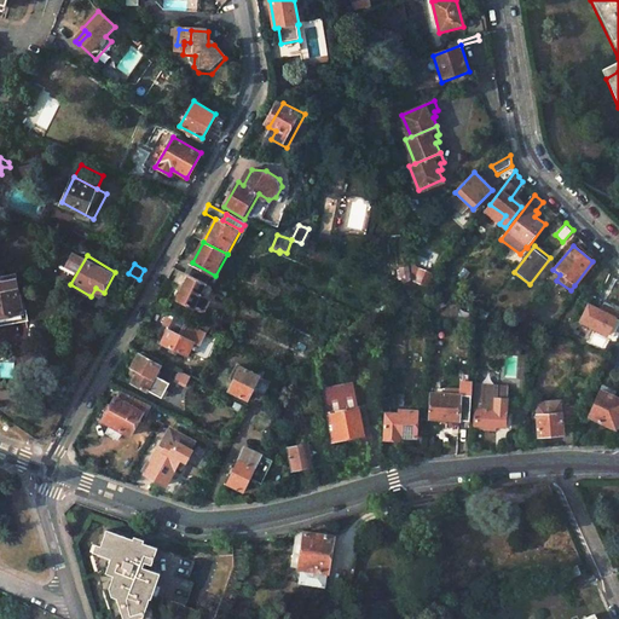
[(410,265),(412,282),(427,288),(437,276),(410,265)]
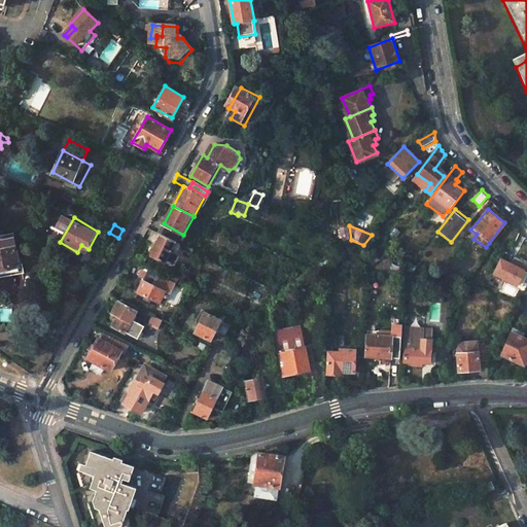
[(0,269),(19,267),(16,234),(8,235),(7,229),(0,229),(0,269)]
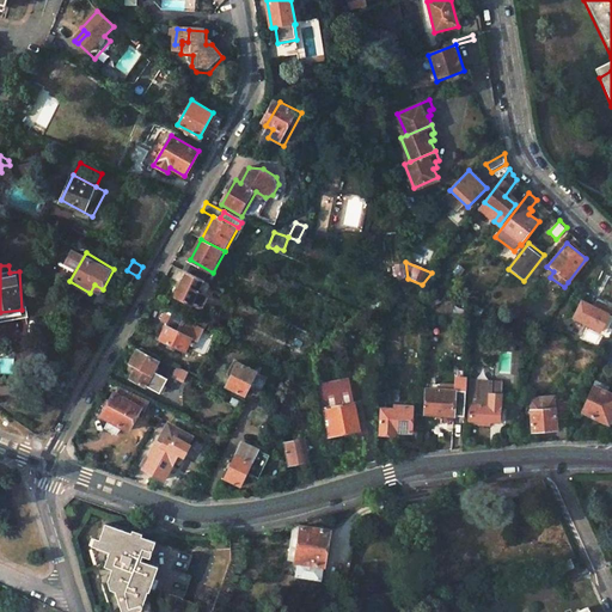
[(178,292),(195,300),(206,281),(179,268),(173,279),(183,283),(178,292)]
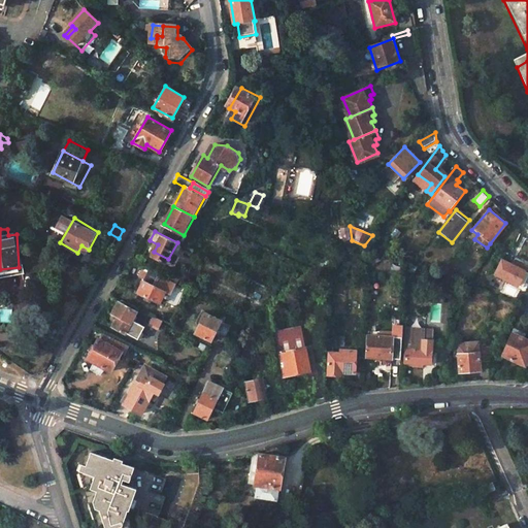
[(104,242),(113,248),(119,238),(109,233),(104,242)]
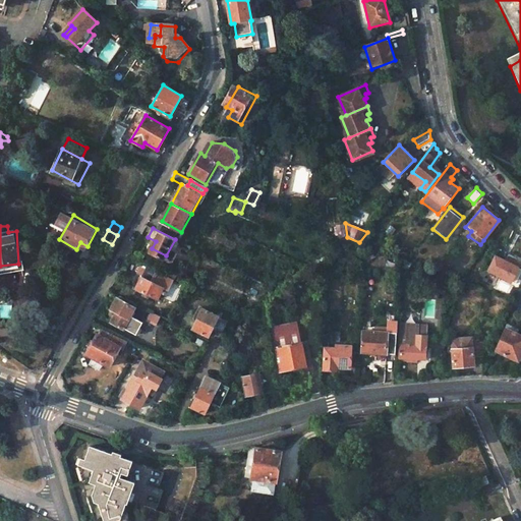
[(516,262),(504,255),(502,259),(496,256),(488,272),(511,283),(518,269),(514,267),(516,262)]
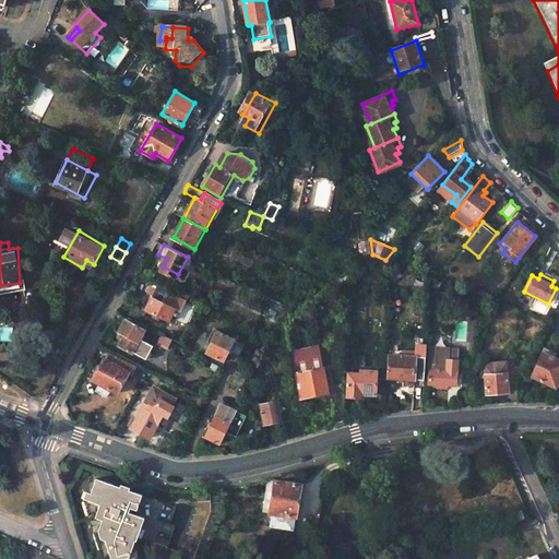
[(179,312),(186,300),(157,286),(152,297),(149,296),(147,300),(150,301),(145,309),(169,321),(175,310),(179,312)]
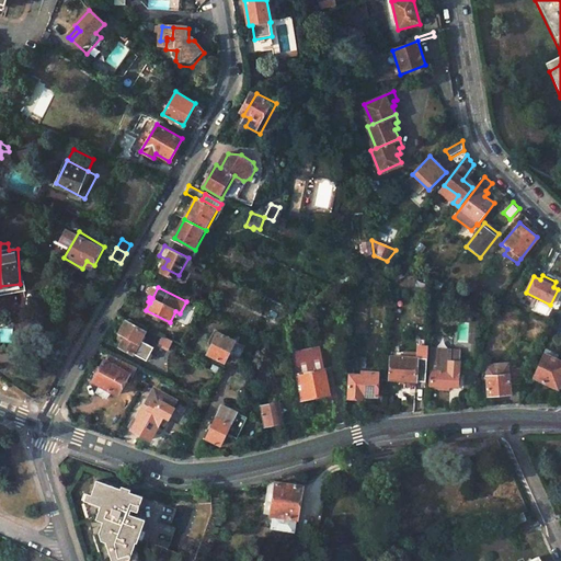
[(147,329),(127,318),(117,334),(124,338),(118,348),(132,356),(132,355),(146,362),(152,348),(139,342),(147,329)]
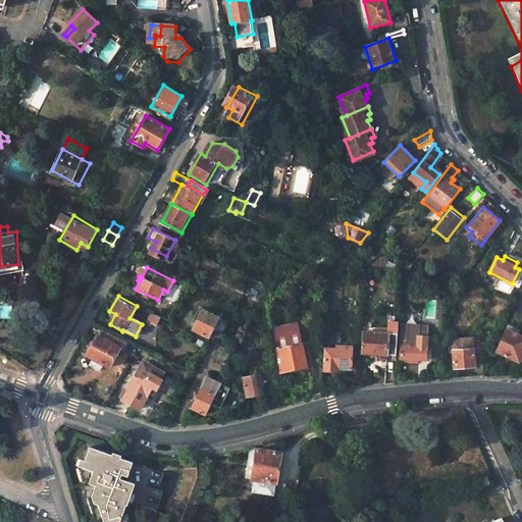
[(229,319),(203,305),(192,327),(209,336),(213,329),(222,333),(229,319)]
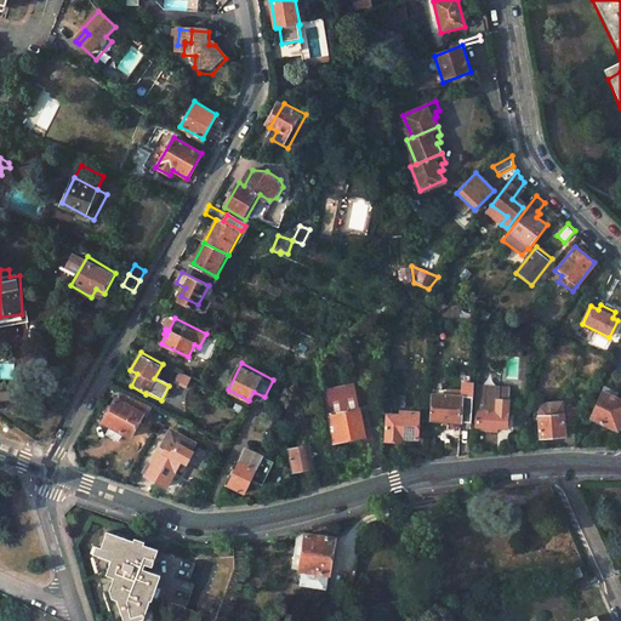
[(433,396),(432,421),(472,425),(474,382),(462,382),(461,397),(433,396)]
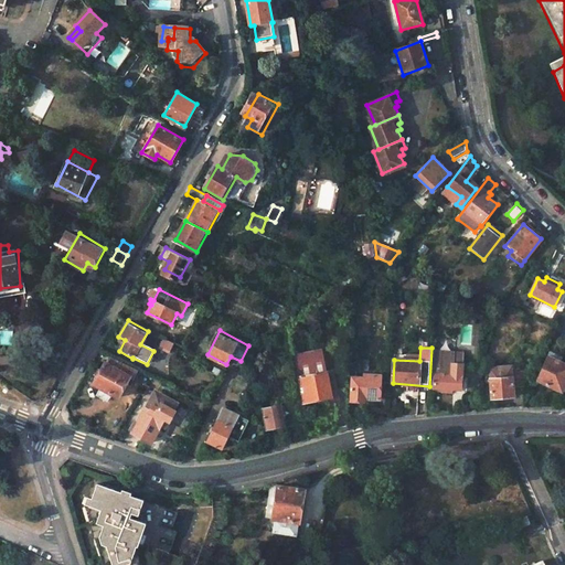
[(462,392),(464,363),(450,362),(451,353),(435,352),(434,390),(441,390),(441,394),(452,394),(452,391),(462,392)]
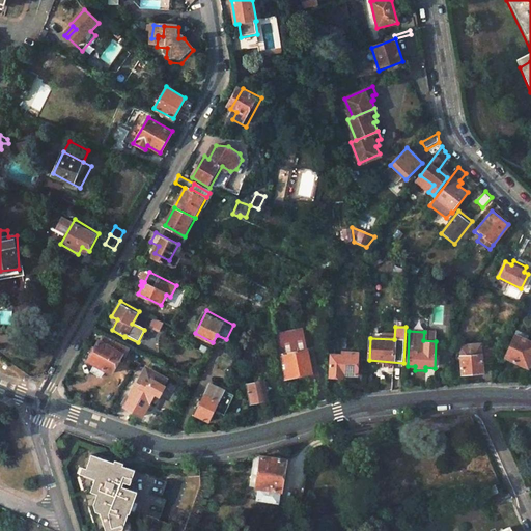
[(529,336),(518,331),(504,358),(528,368),(530,362),(530,342),(527,340),(529,336)]
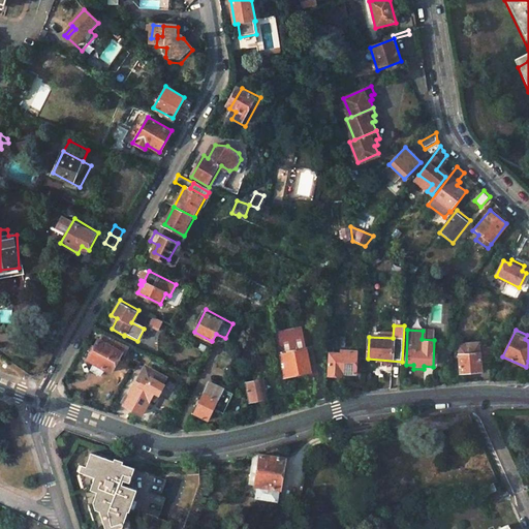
[(435,331),(423,331),(422,339),(434,340),(435,331)]
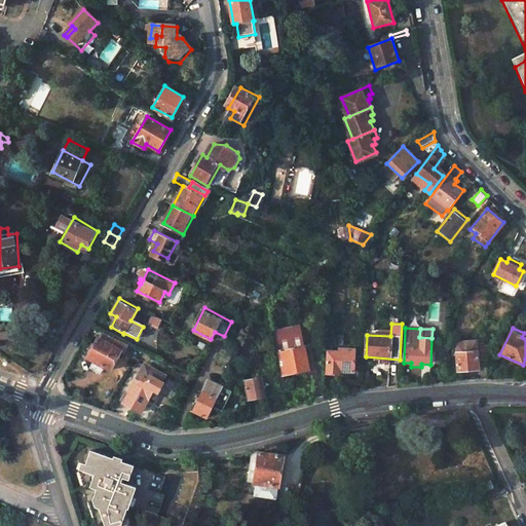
[(302,330),(273,335),(282,378),(310,372),(309,365),(314,364),(311,345),(306,346),(302,330)]
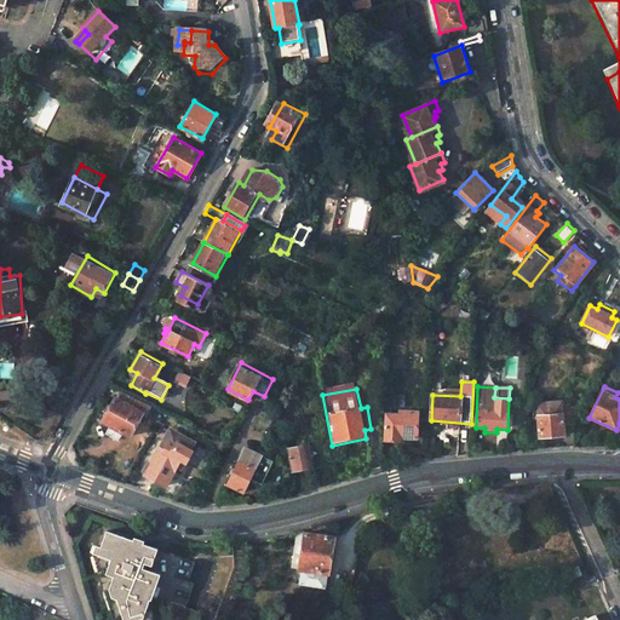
[(101,423),(130,438),(143,414),(147,415),(150,408),(120,394),(116,400),(114,399),(101,423)]
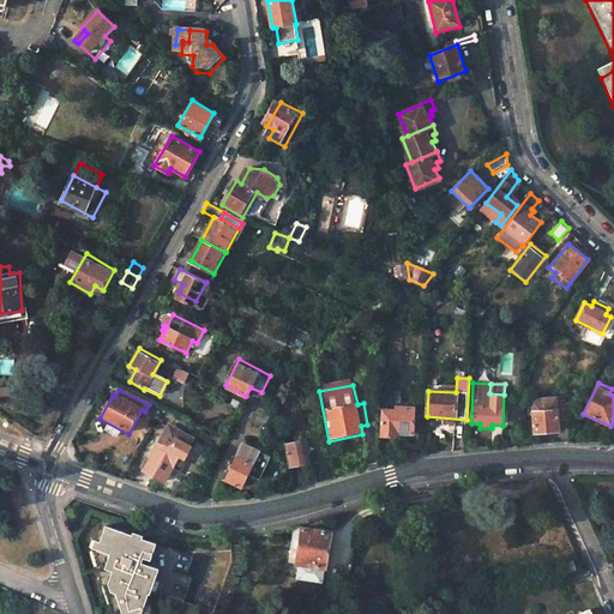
[(402,391),(381,390),(380,402),(401,403),(402,391)]
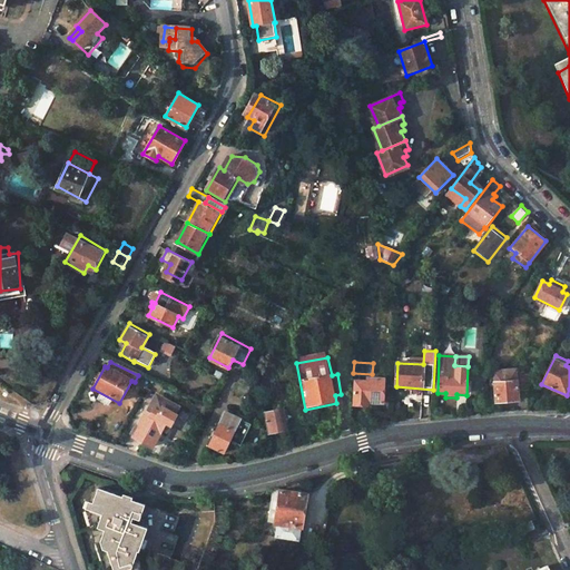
[(216,369),(212,376),(220,382),(225,374),(216,369)]
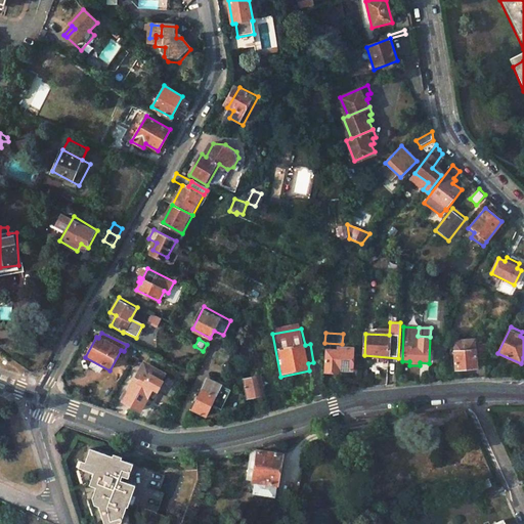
[(486,358),(485,345),(476,346),(475,340),(454,341),(456,372),(477,369),(476,359),(486,358)]
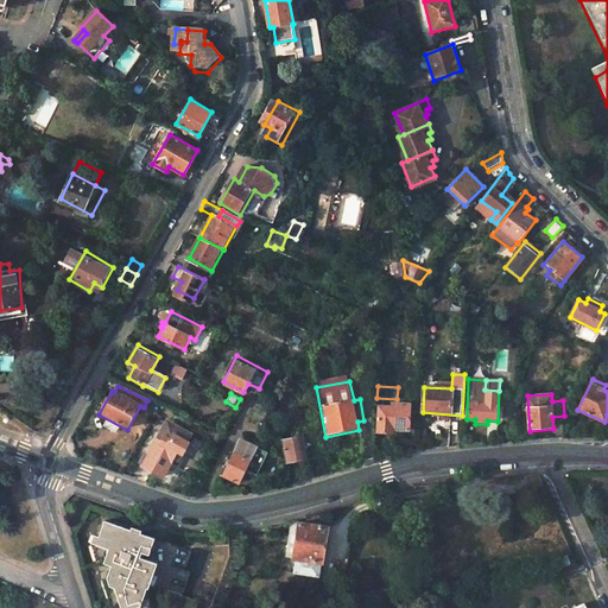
[(410,432),(412,404),(391,403),(391,406),(378,406),(378,434),(394,435),(394,432),(410,432)]
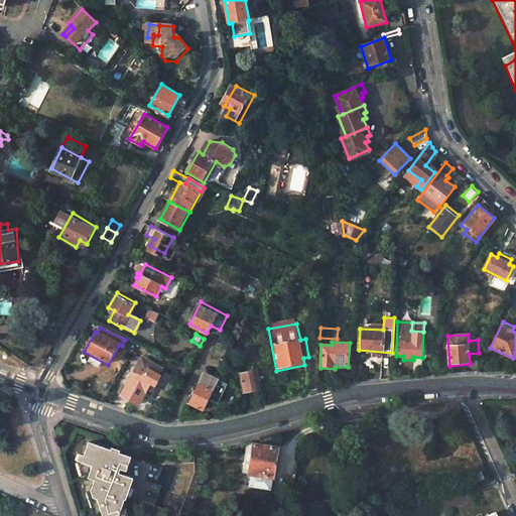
[(143,357),(134,373),(138,375),(141,370),(146,373),(148,368),(161,375),(165,369),(143,357)]
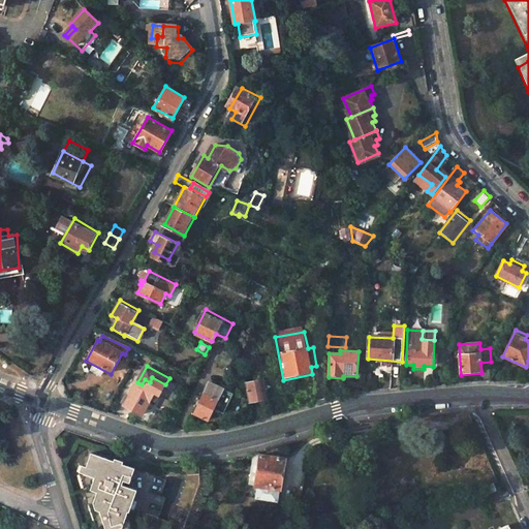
[(125,404),(143,414),(155,392),(160,395),(165,384),(152,377),(150,382),(145,379),(142,384),(137,382),(125,404)]
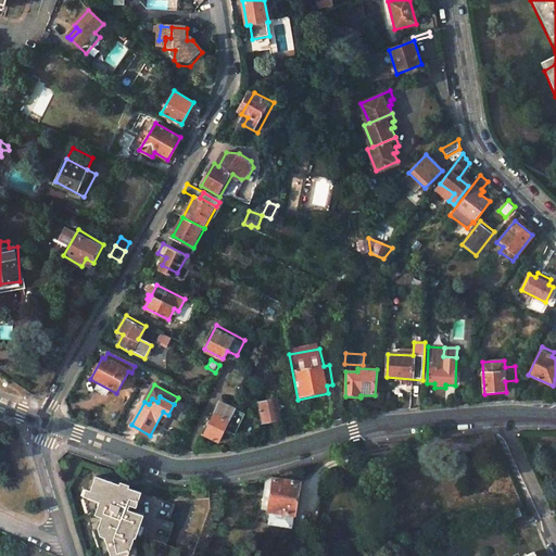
[(277,399),(257,403),(261,425),(280,420),(277,399)]
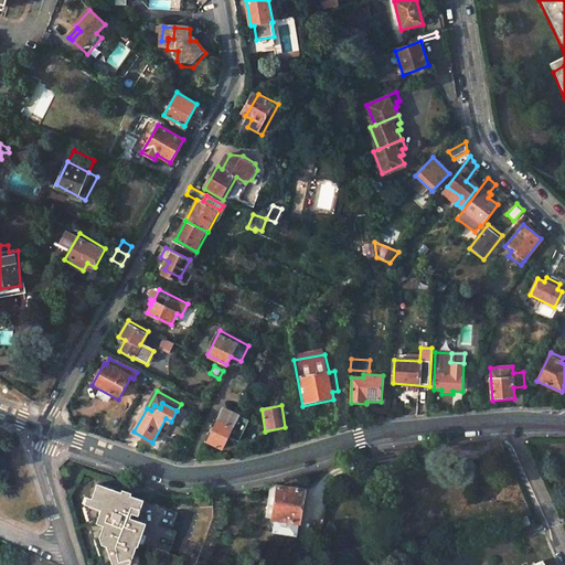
[(248,419),(223,407),(205,443),(220,449),(226,435),(238,440),(248,419)]
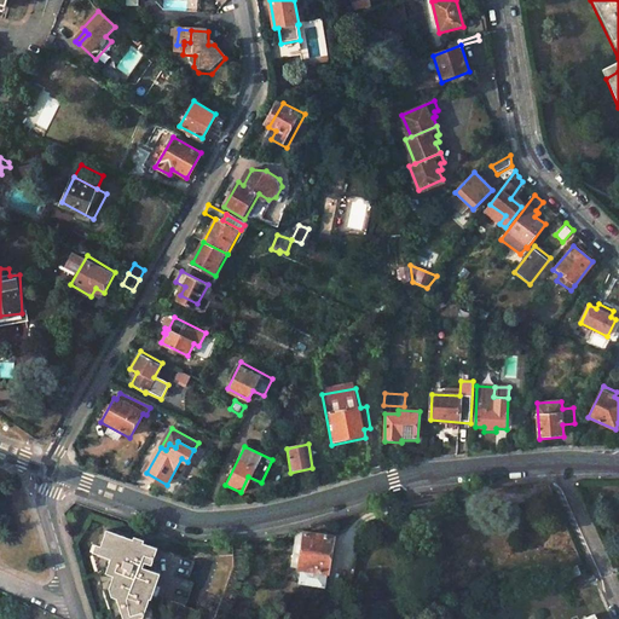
[(324,486),(322,473),(313,474),(316,489),(324,486)]
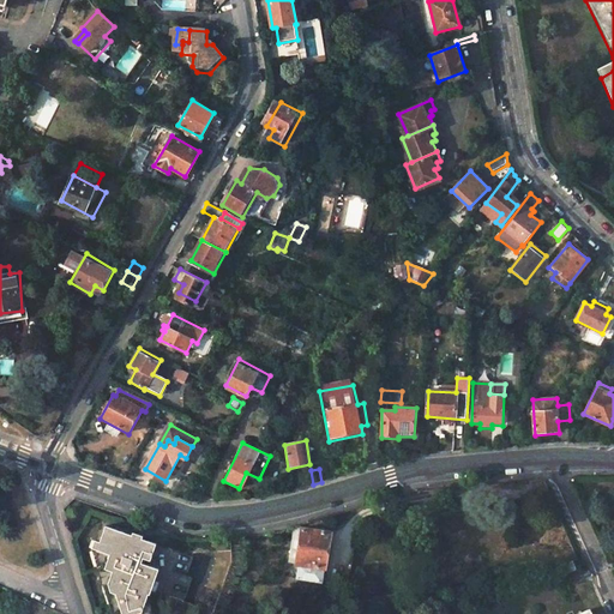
[(151,595),(161,571),(145,564),(146,560),(152,563),(161,543),(144,537),(137,555),(126,551),(133,534),(108,524),(97,552),(103,555),(101,564),(112,569),(107,579),(118,599),(121,596),(128,609),(132,608),(134,613),(151,613),(169,605),(161,590),(154,594),(151,595)]
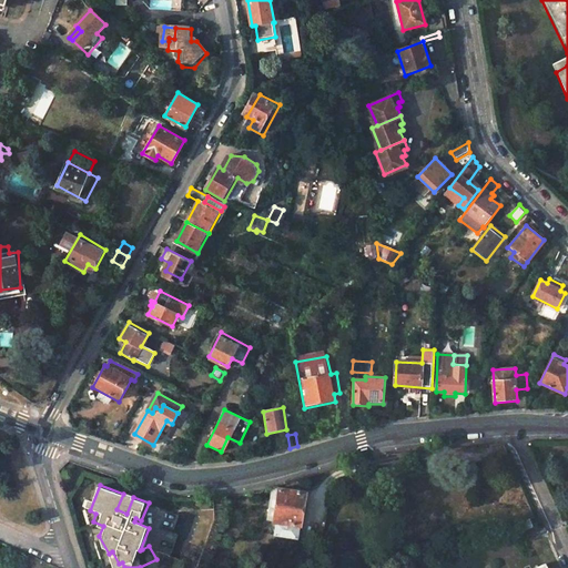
[(297,538),(305,492),(279,488),(274,524),(276,524),(274,535),(297,538)]
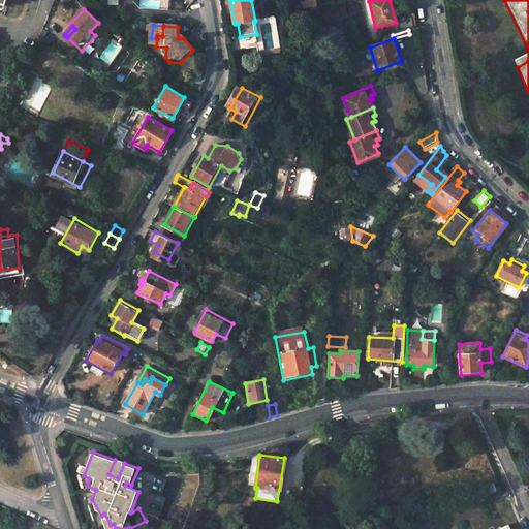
[(109,474),(118,478),(124,463),(115,460),(109,474)]
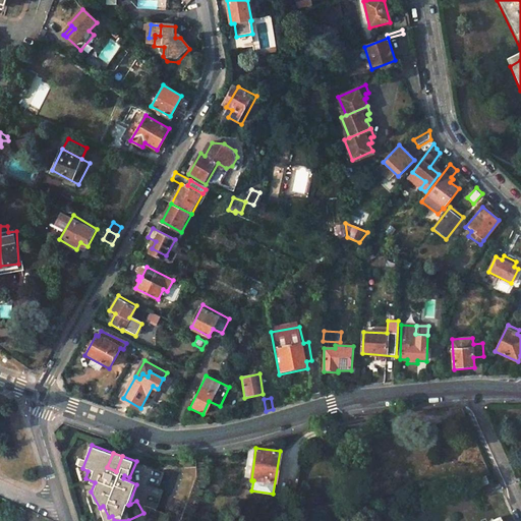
[(488,483),(485,477),(474,482),(477,488),(488,483)]
